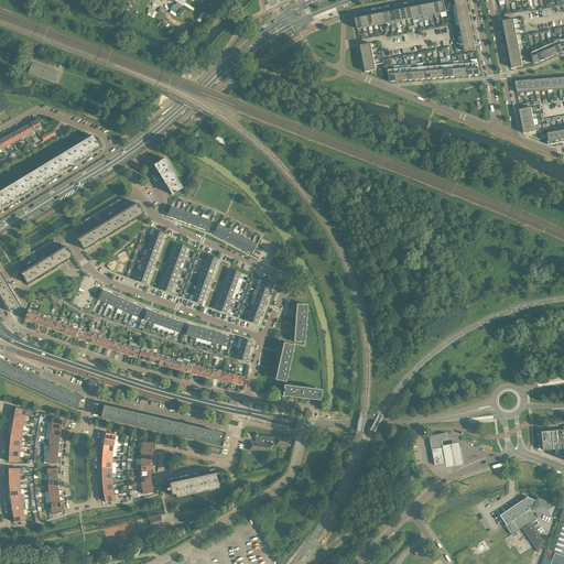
[(54,83),(58,71),(32,62),(29,73),(54,83)]
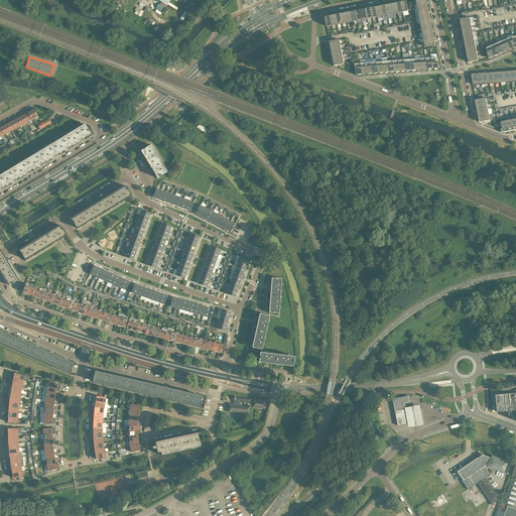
[(33,110),(28,113),(31,119),(37,116),(33,110)]
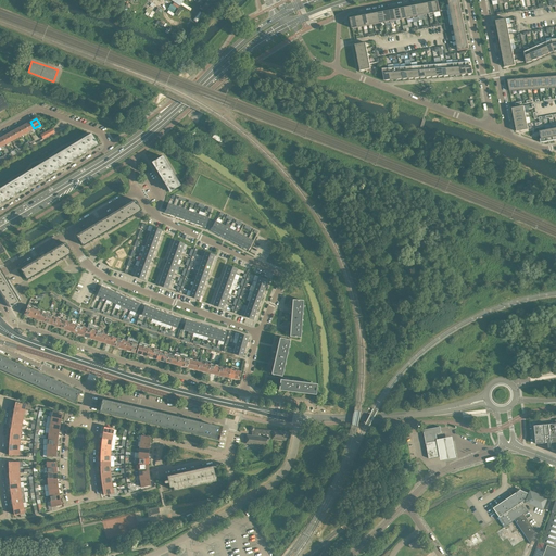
[(30,122),(25,124),(28,131),(34,128),(30,122)]
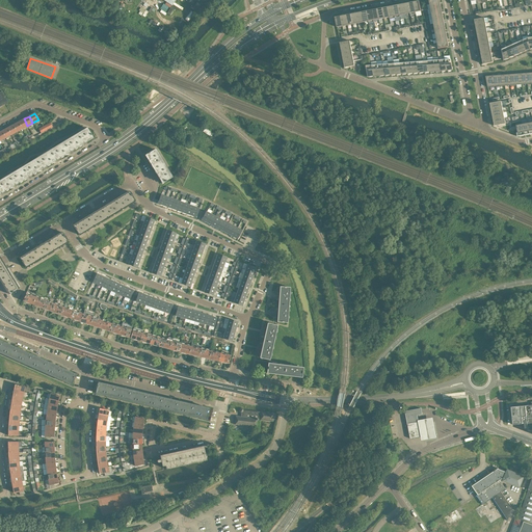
[(27,126),(24,118),(18,122),(22,129),(27,126)]
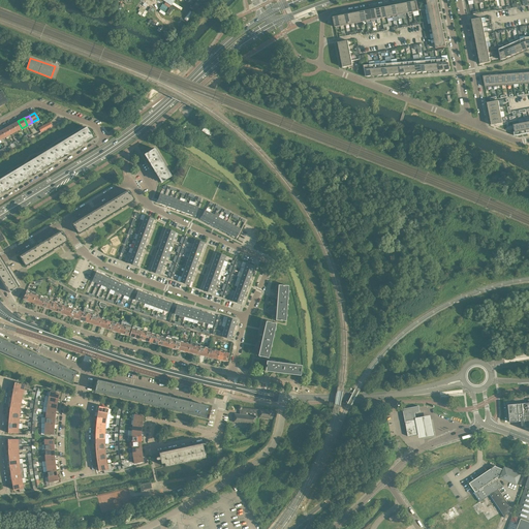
[(18,121),(12,124),(17,131),(22,128),(18,121)]
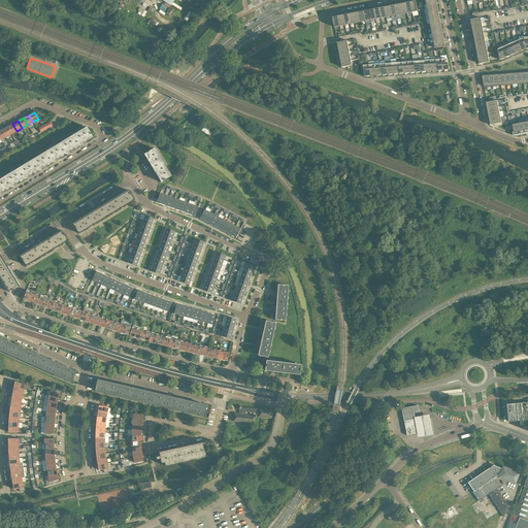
[(38,128),(40,132),(52,126),(50,122),(38,128)]
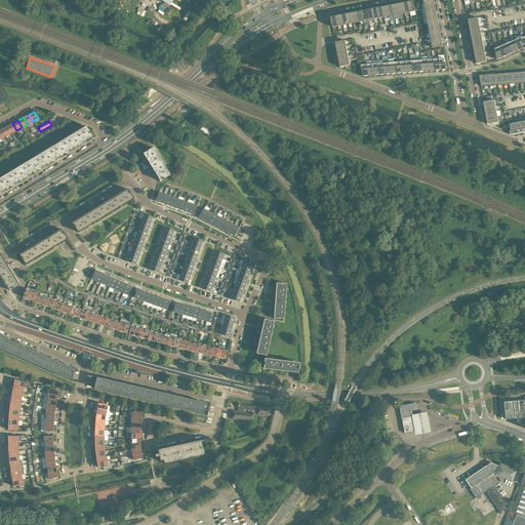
[(11,133),(16,130),(12,123),(7,126),(11,133)]
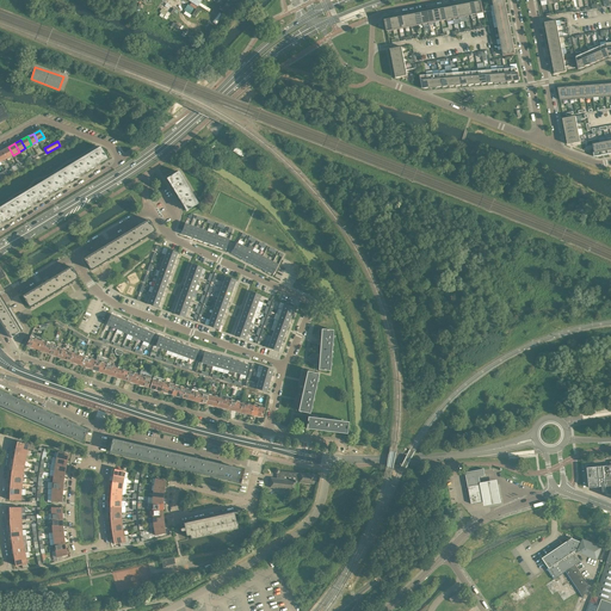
[(8,147),(2,150),(6,159),(13,155),(8,147)]
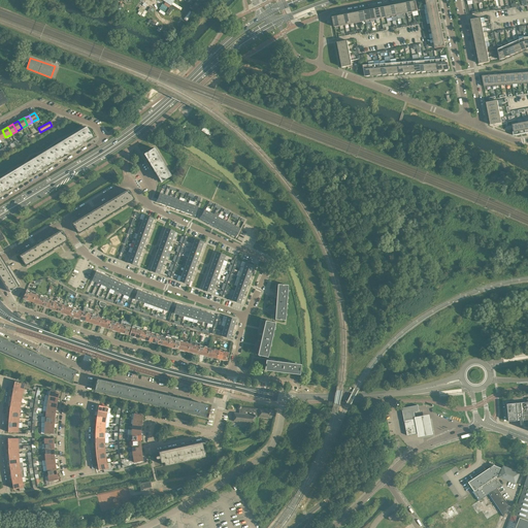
[(79,132),(86,141),(93,137),(91,133),(90,133),(87,128),(79,132)]
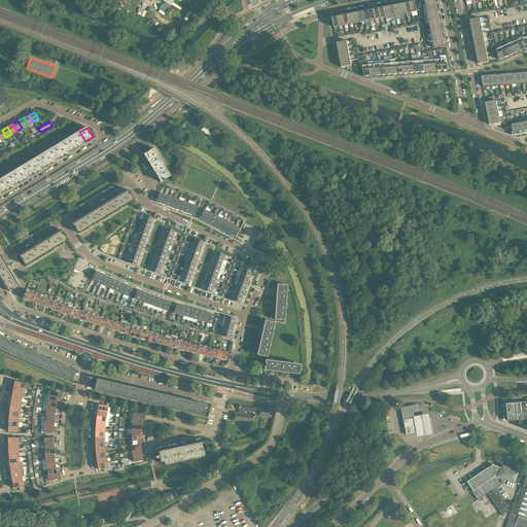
[(79,132),(73,136),(78,145),(85,141),(79,132)]
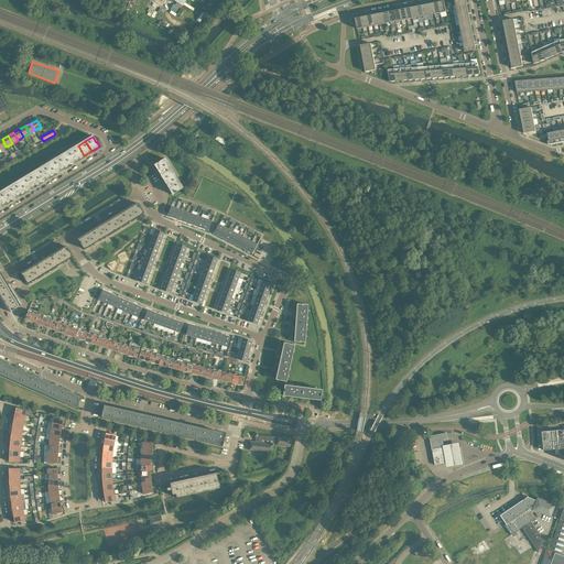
[(71,150),(76,160),(84,155),(78,145),(71,150)]
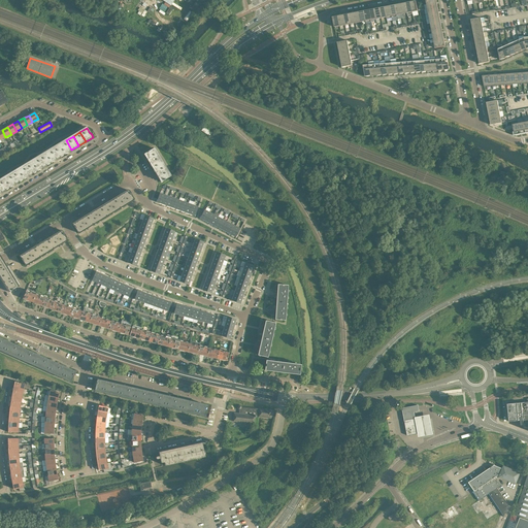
[(66,140),(59,144),(65,154),(71,150),(66,140)]
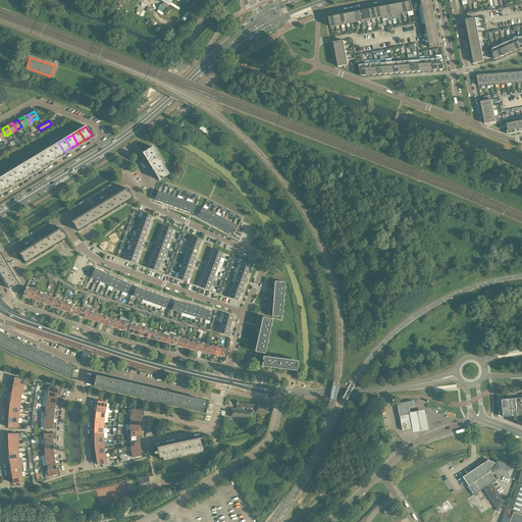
[(52,147),(57,156),(64,152),(58,143),(52,147)]
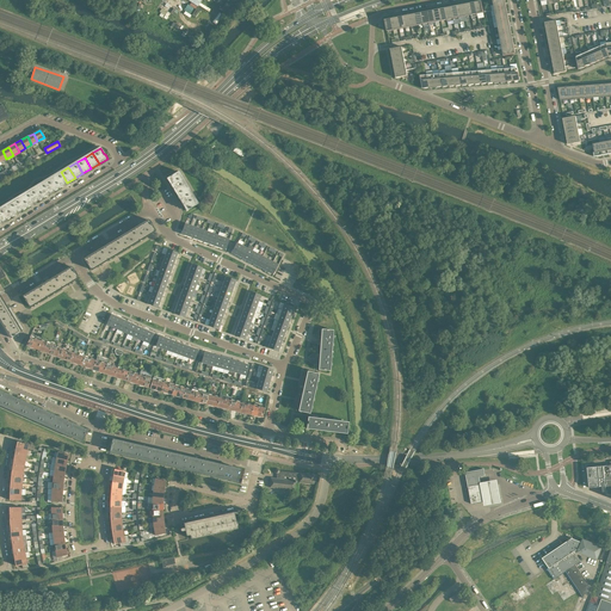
[(61,172),(53,177),(60,187),(67,183),(61,172)]
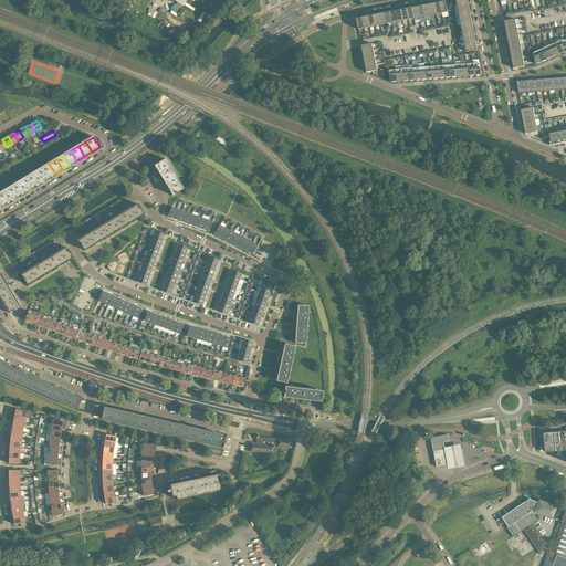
[(159,173),(169,167),(165,159),(159,163),(155,165),(159,173)]
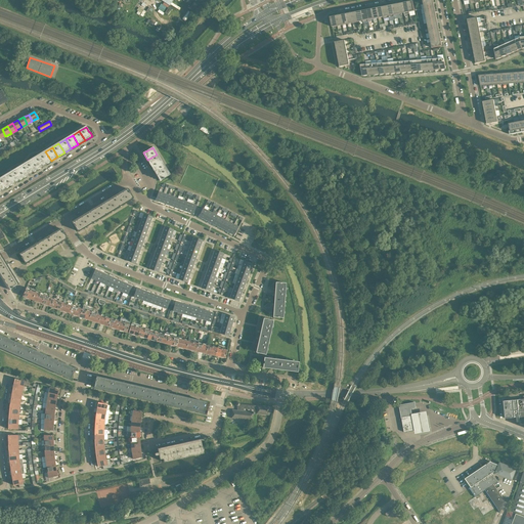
[(38,156),(44,165),(51,161),(45,151),(38,156)]
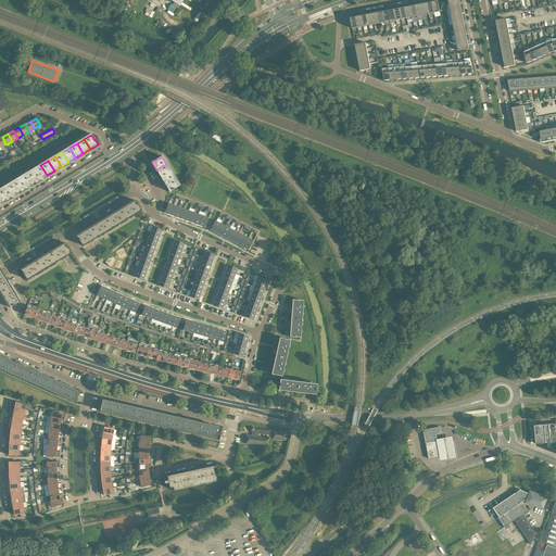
[(156,169),(161,177),(171,171),(166,164),(156,169)]
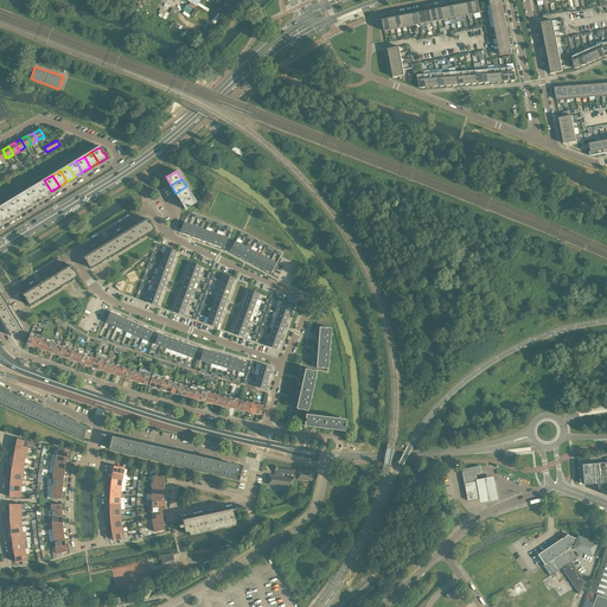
[(44,180),(37,185),(43,196),(51,191),(44,180)]
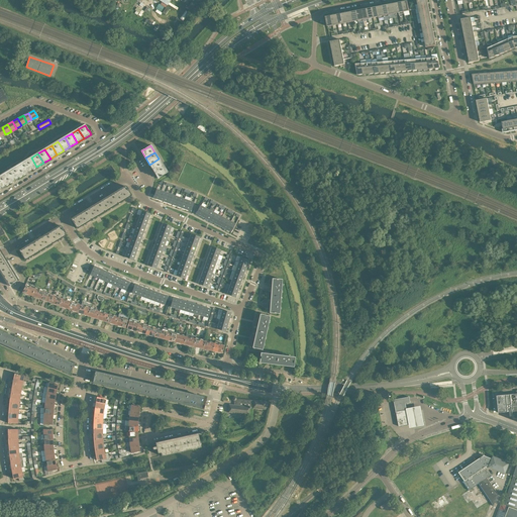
[(24,162),(30,171),(36,167),(31,158),(24,162)]
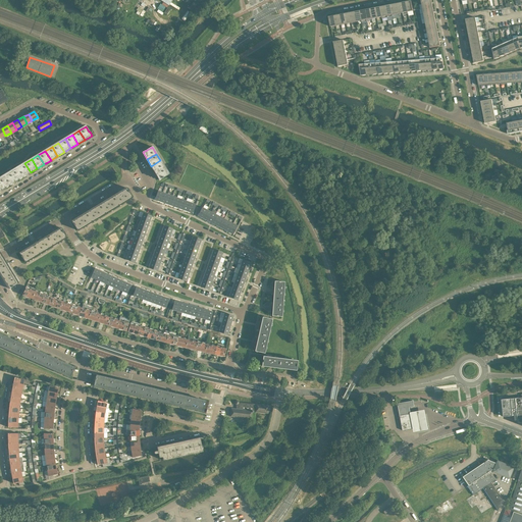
[(151,166),(155,173),(165,167),(160,160),(151,166)]
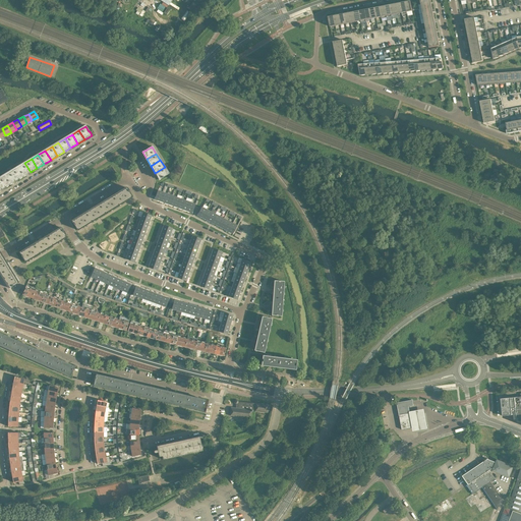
[(24,163),(18,167),(23,176),(31,172),(24,163)]
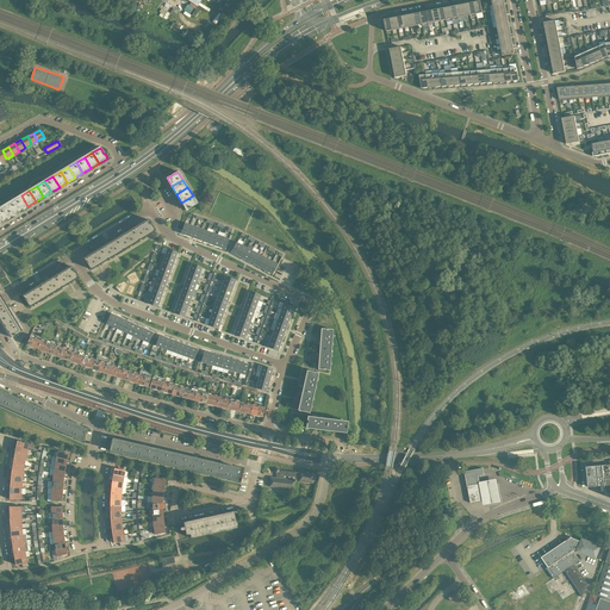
[(13,200),(19,211),(27,206),(22,195),(13,200)]
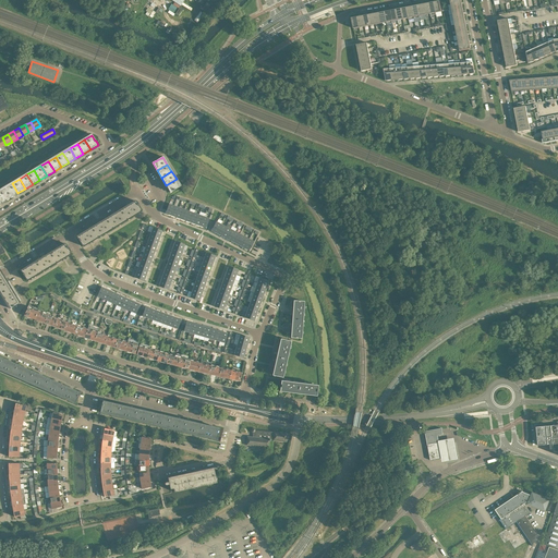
[(181,186),(177,179),(166,185),(171,193),(174,191),(174,190),(181,186)]
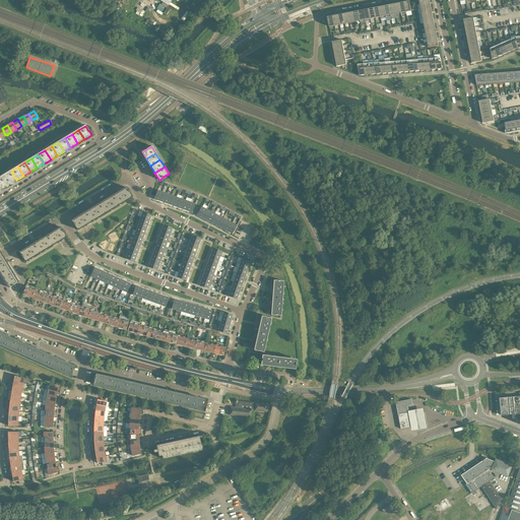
[(11,171),(4,175),(10,184),(16,180),(11,171)]
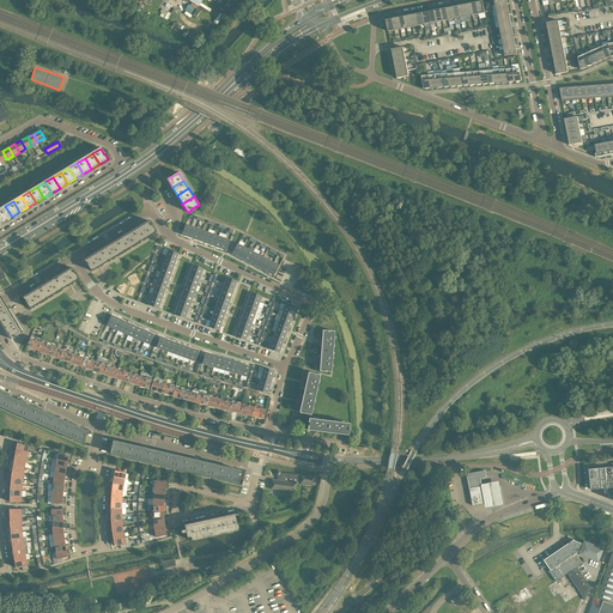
[(0,208),(0,214),(4,222),(12,217),(5,206),(0,208)]
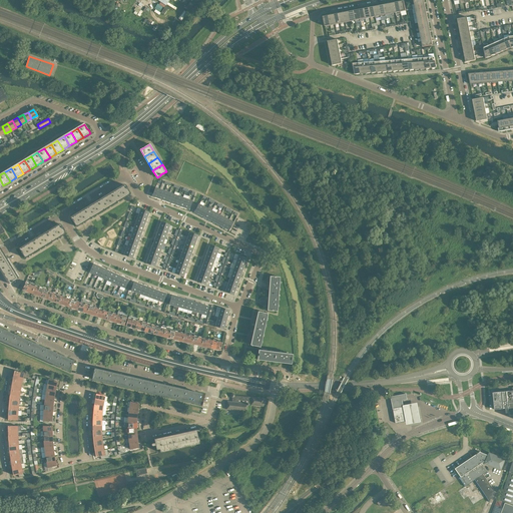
[(117,189),(123,198),(130,194),(126,188),(124,185),(117,189)]
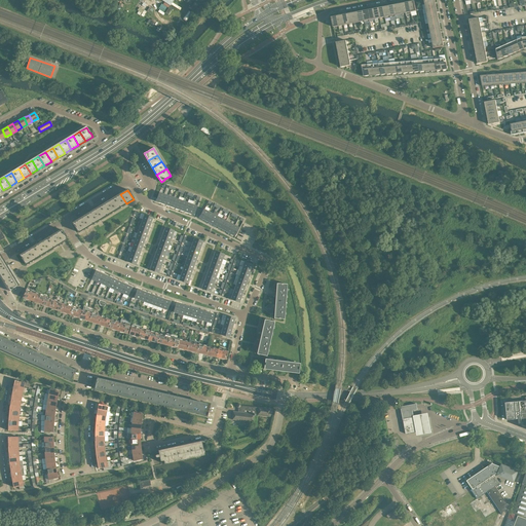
[(164,194),(163,194),(159,192),(156,201),(161,203),(164,194)]
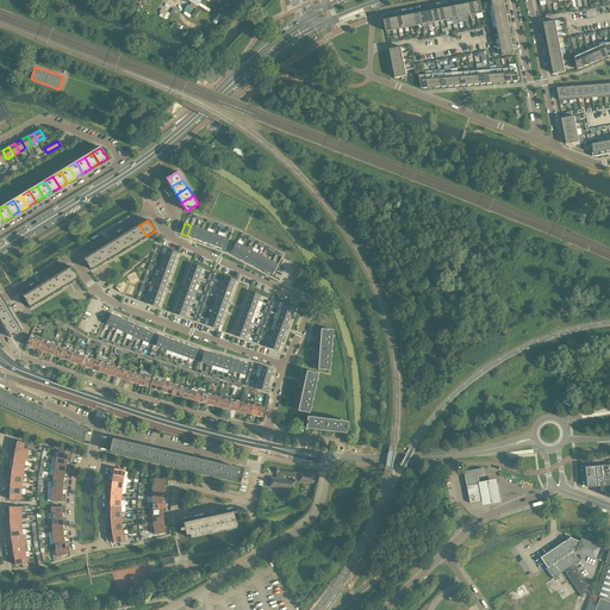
[(147,236),(139,225),(132,230),(138,241),(147,236)]
